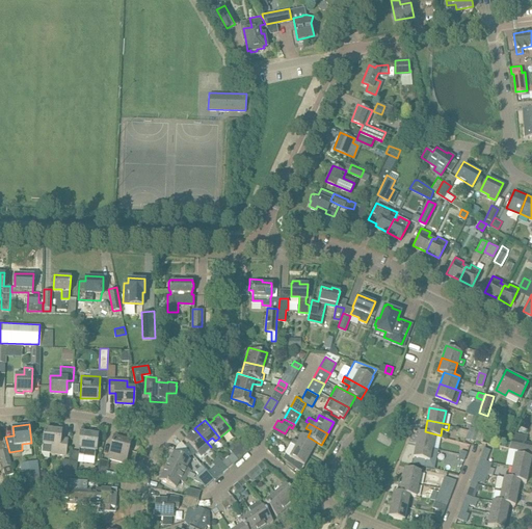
[(61,429),(45,427),(42,450),(65,452),(67,442),(60,442),(61,429)]
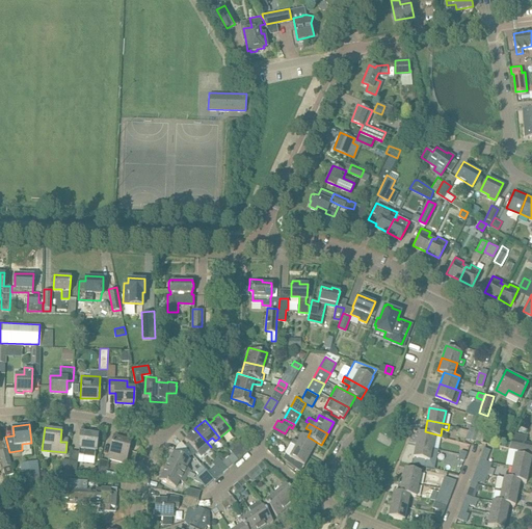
[(188,441),(185,444),(193,454),(196,451),(197,450),(202,454),(211,447),(194,428),(185,437),(188,441)]
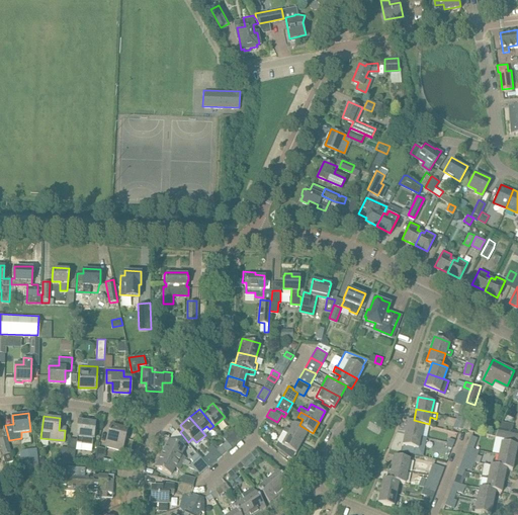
[(429,424),(414,420),(407,419),(405,431),(421,434),(423,423),(429,424)]
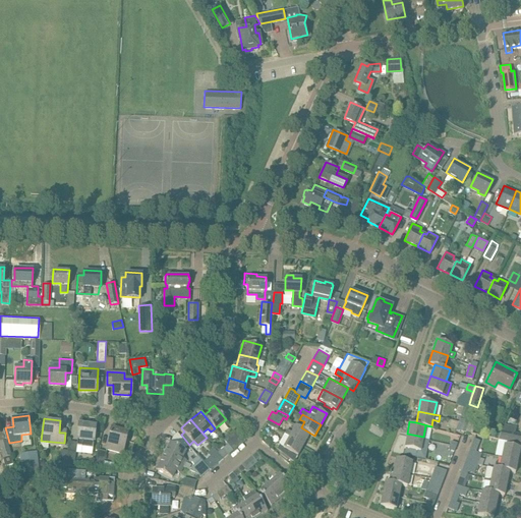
[(96,424),(79,422),(76,444),(93,446),(96,424)]
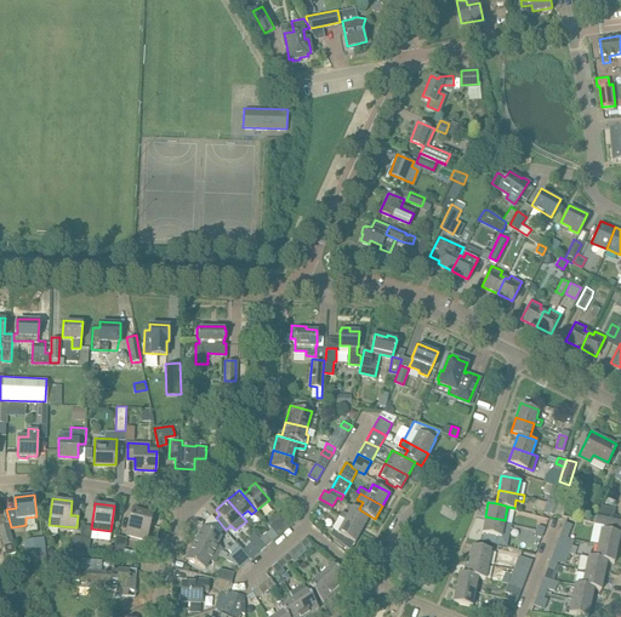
[(341,509),(339,515),(362,527),(369,515),(359,509),(352,504),(347,512),(341,509)]
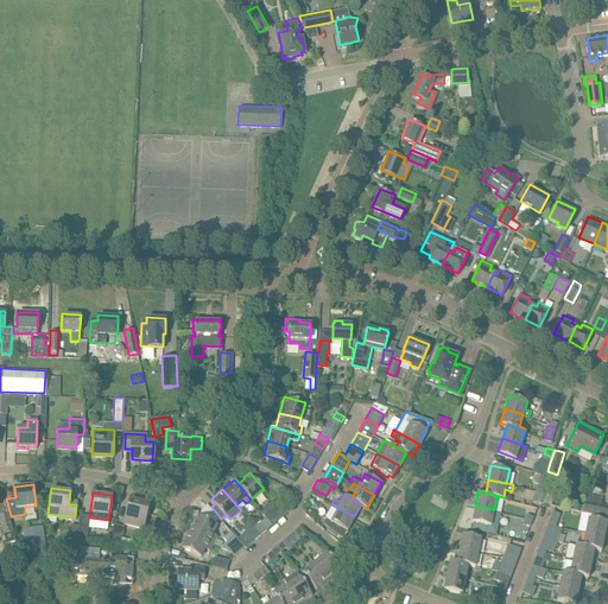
[(132,497),(131,497),(124,521),(143,527),(150,502),(141,500),(141,498),(132,496),(132,497)]
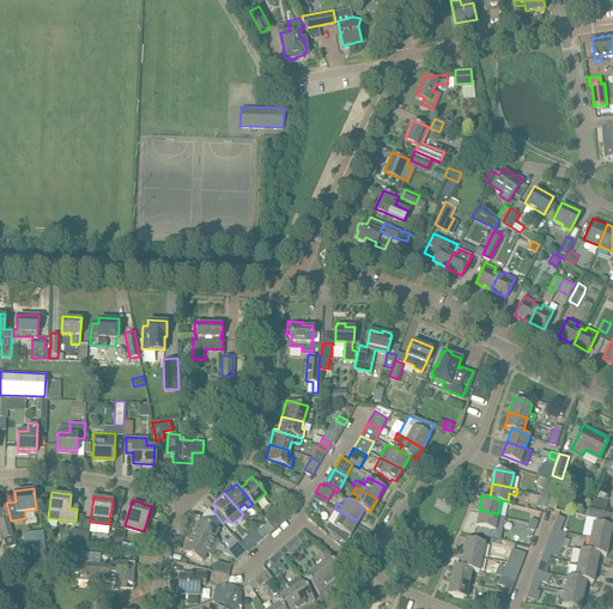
[(612,509),(589,504),(586,515),(612,519),(612,509)]
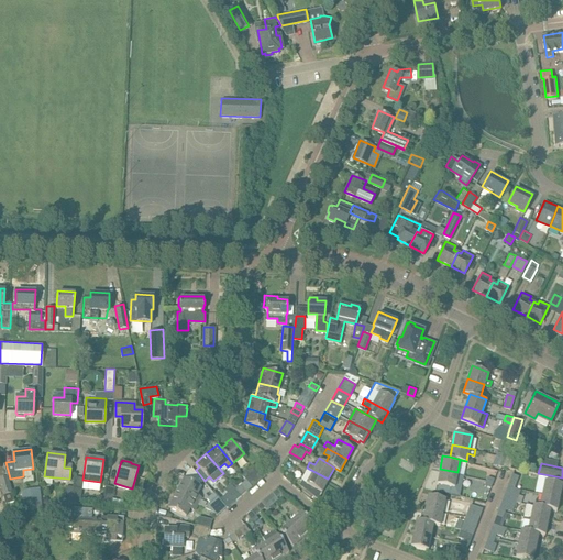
[(253,464),(242,473),(246,479),(252,485),(263,475),(253,464)]
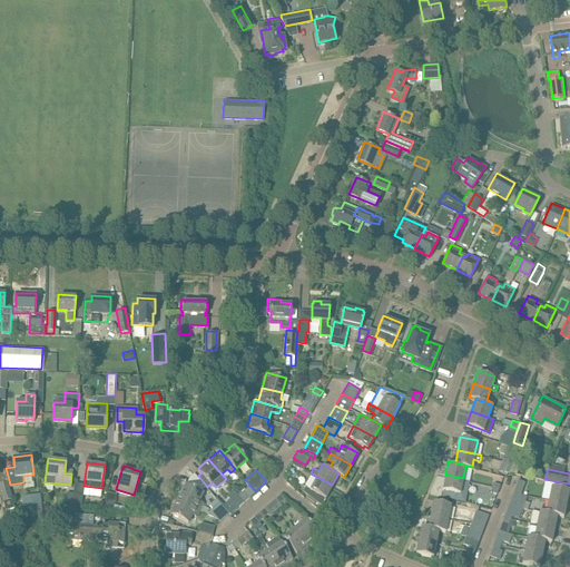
[(305,485),(303,489),(321,504),(325,497),(332,485),(311,473),(304,485),(305,485)]
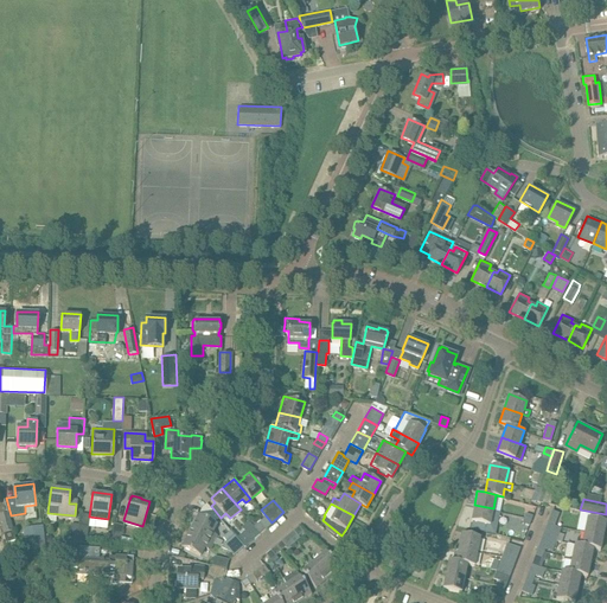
[(471,519),(473,520),(472,527),(489,531),(490,524),(497,525),(500,511),(493,508),(474,505),(471,519)]
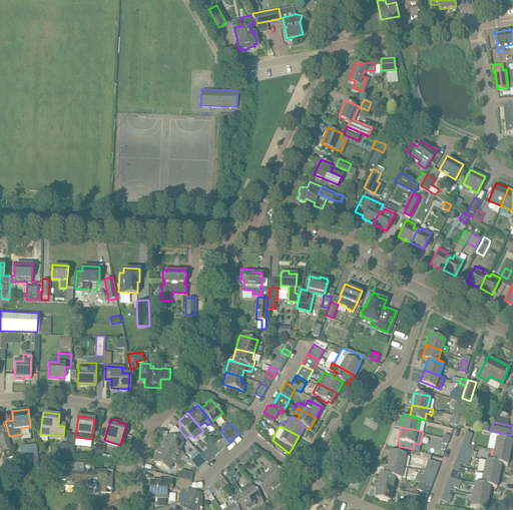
[(469,442),(473,432),(468,430),(463,440),(469,442)]
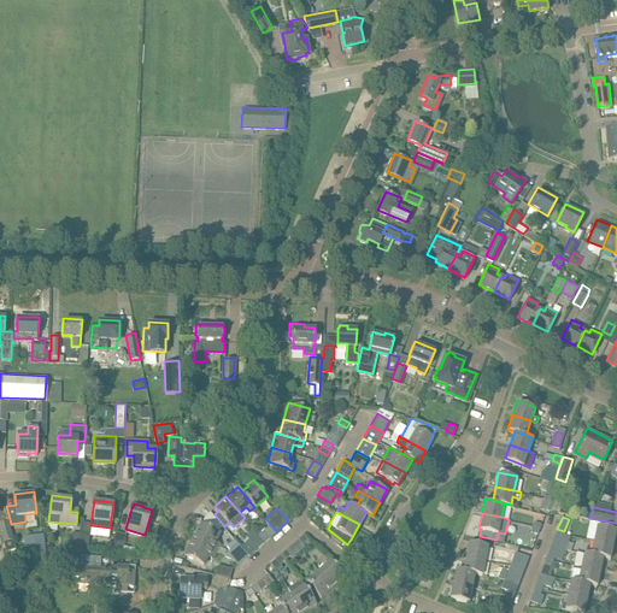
[(12,538),(7,520),(0,522),(0,526),(4,541),(12,538)]
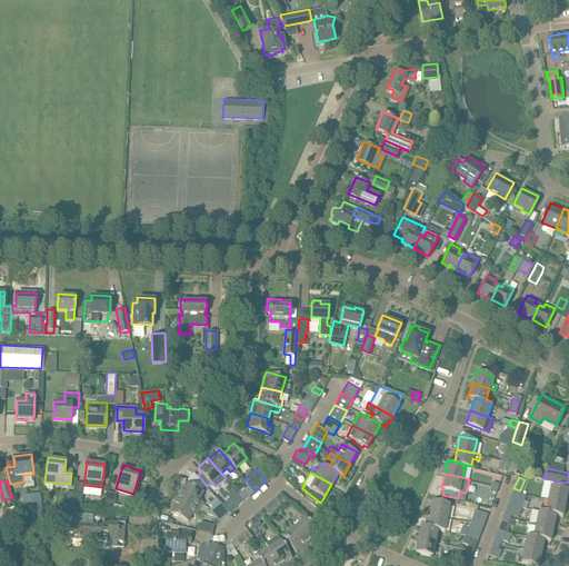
[(201,490),(186,483),(178,497),(199,507),(202,502),(198,499),(201,490)]
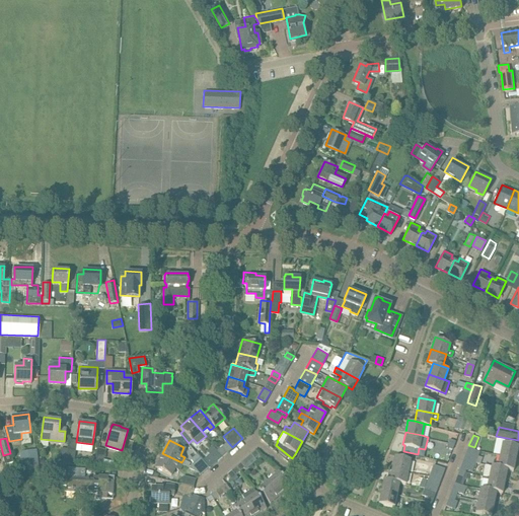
[(232,447),(227,441),(217,449),(222,455),(232,447)]
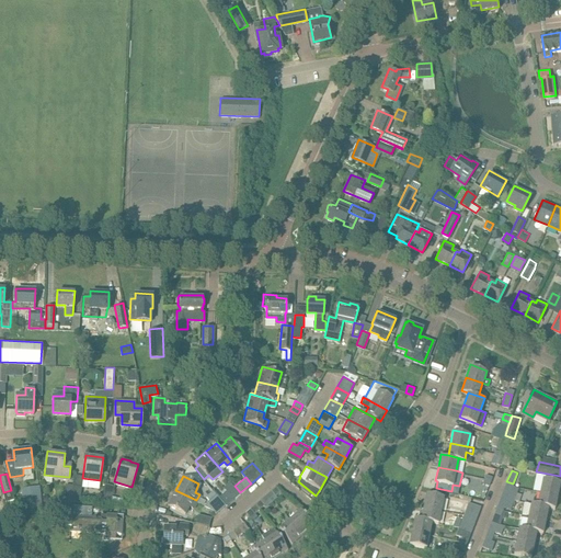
[(560,480),(544,477),(540,490),(558,493),(560,480)]
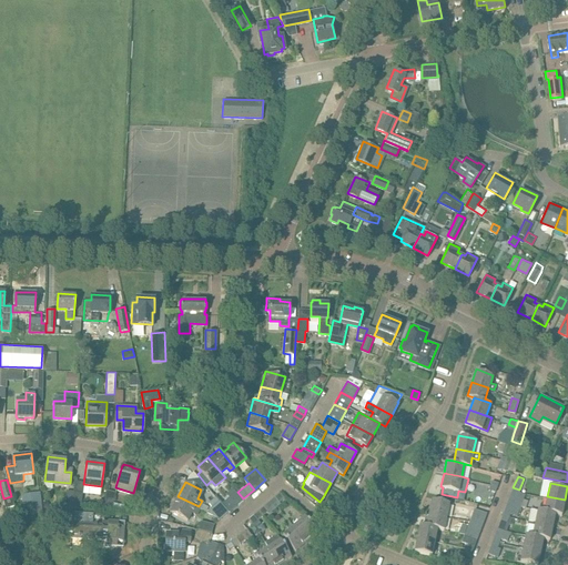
[(519,490),(513,487),(508,500),(514,502),(519,505),(525,492),(519,490)]
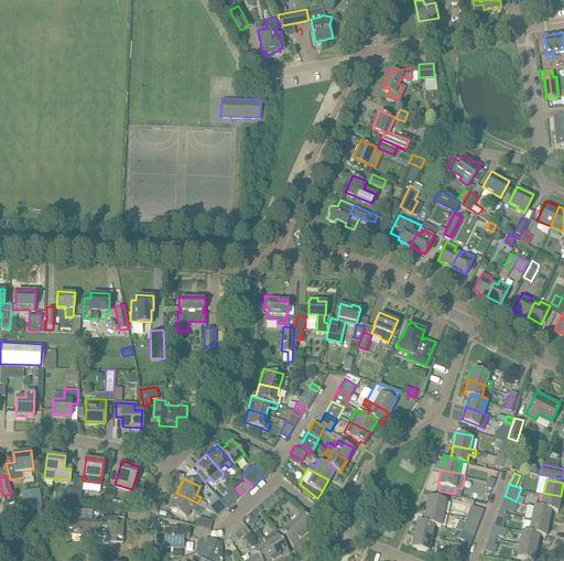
[(63,502),(71,503),(73,486),(65,485),(63,502)]
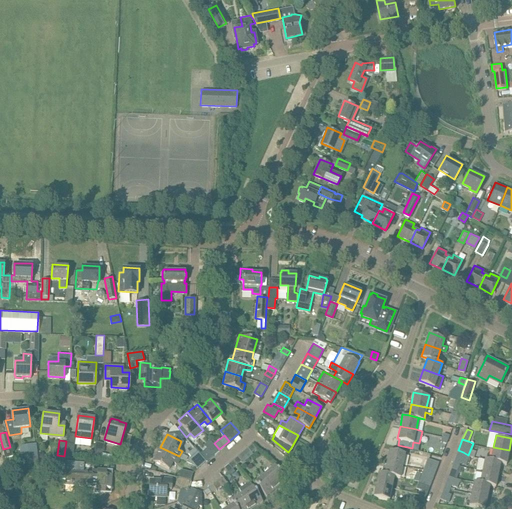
[(104,442),(96,440),(92,457),(100,458),(104,442)]
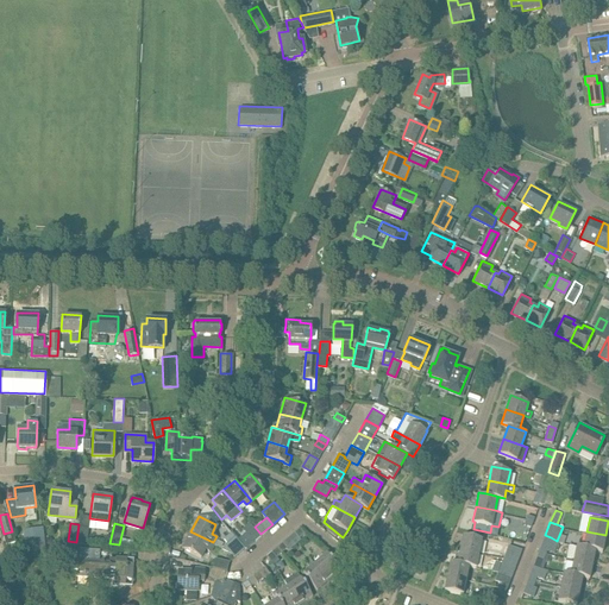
[(86,543),(88,525),(79,524),(76,542),(86,543)]
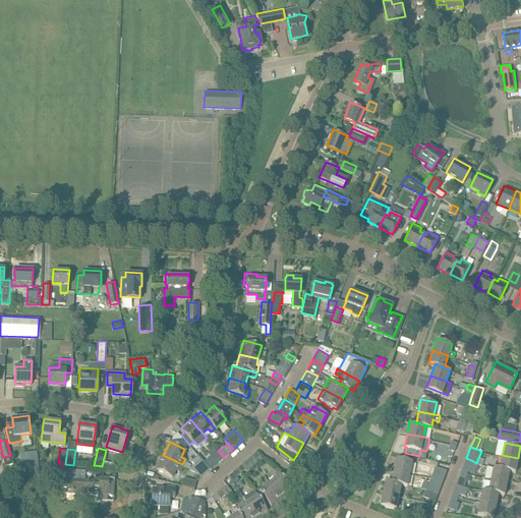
[(29,459),(21,460),(22,470),(39,468),(36,450),(27,451),(29,459)]
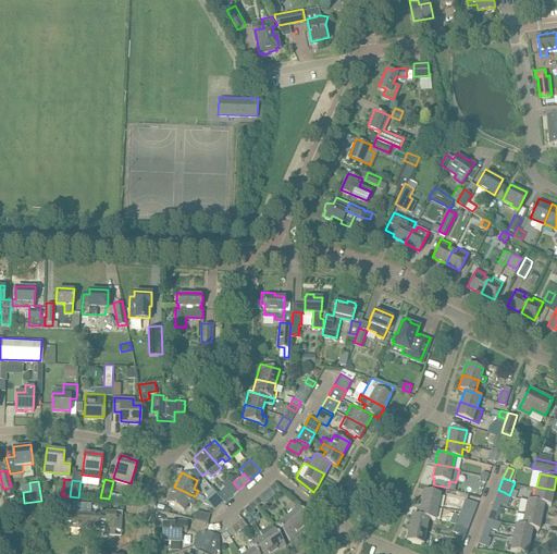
[(233,482),(231,481),(217,493),(223,500),(224,501),(238,489),(233,482)]
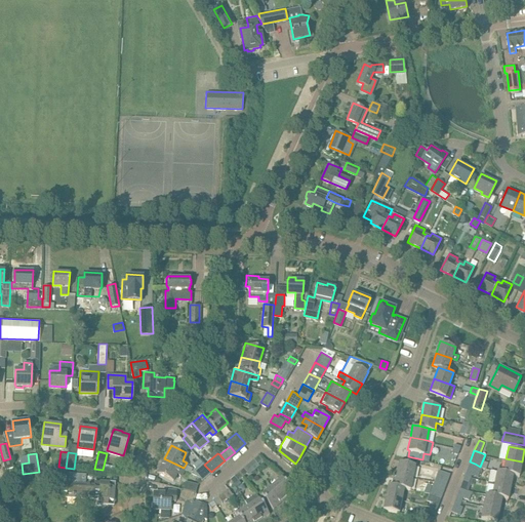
[(258,453),(251,459),(257,467),(259,465),(257,463),(263,458),(258,453)]
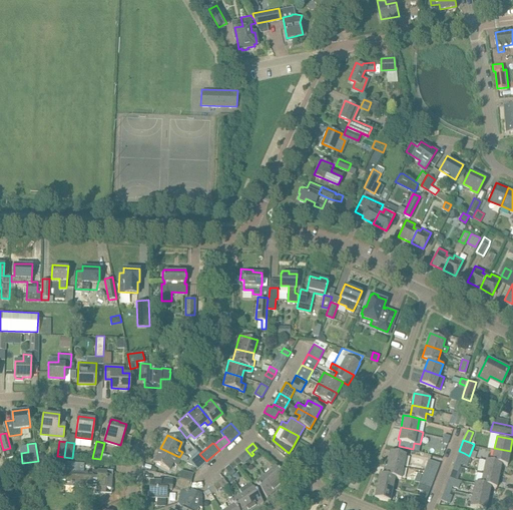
[(194,447),(188,452),(191,456),(197,451),(194,447)]
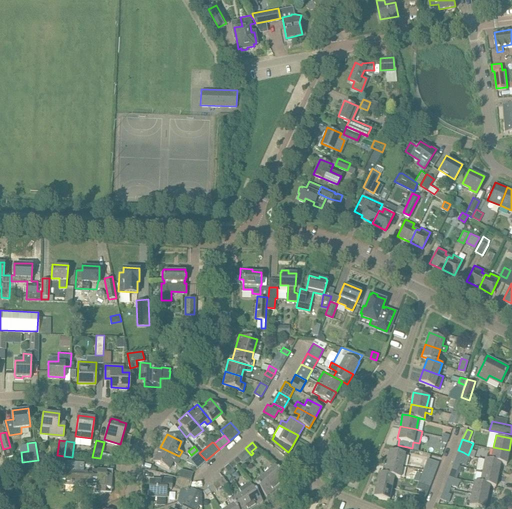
[(179,456),(160,447),(154,460),(168,467),(172,460),(176,462),(179,456)]
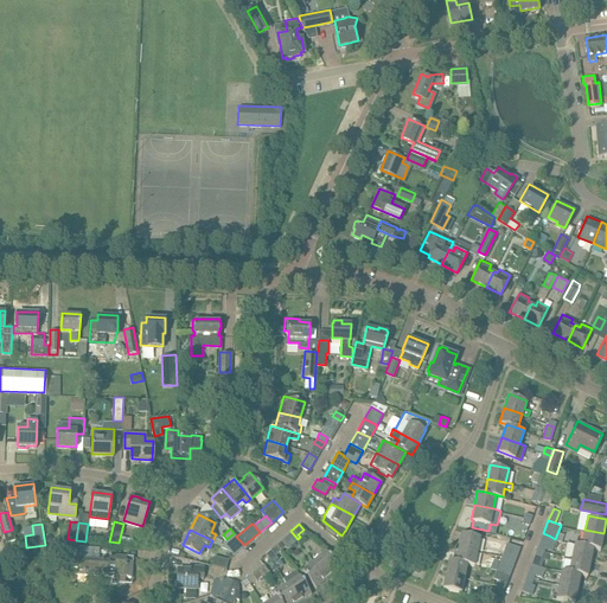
[(582,543),(582,544),(593,546),(600,547),(604,533),(585,530),(582,543)]
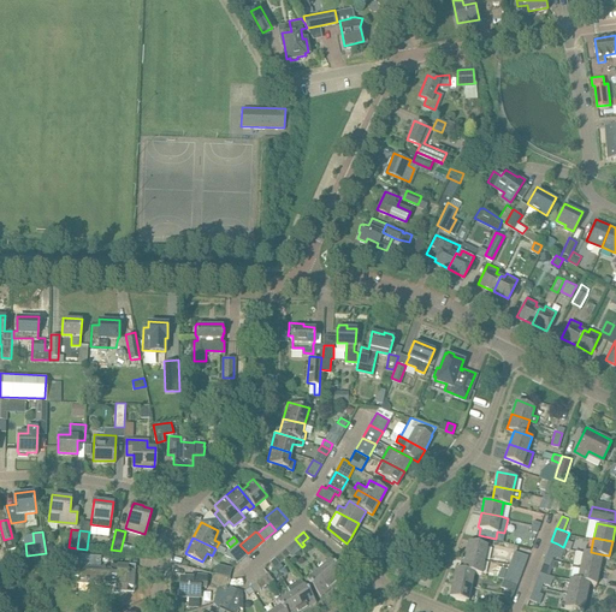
[(295,539),(280,551),(285,557),(290,552),(292,554),(302,547),(295,539)]
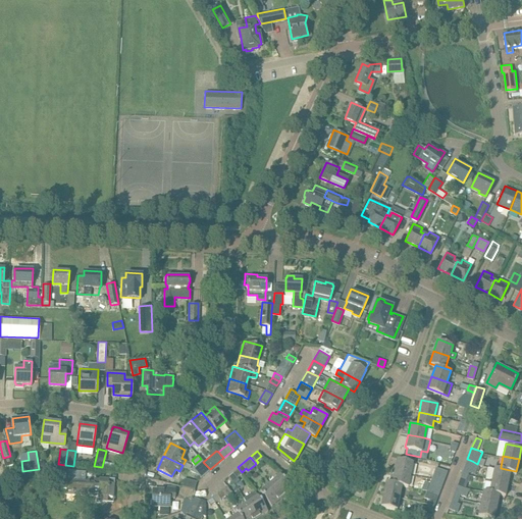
[(410,473),(413,461),(397,458),(395,470),(410,473)]
